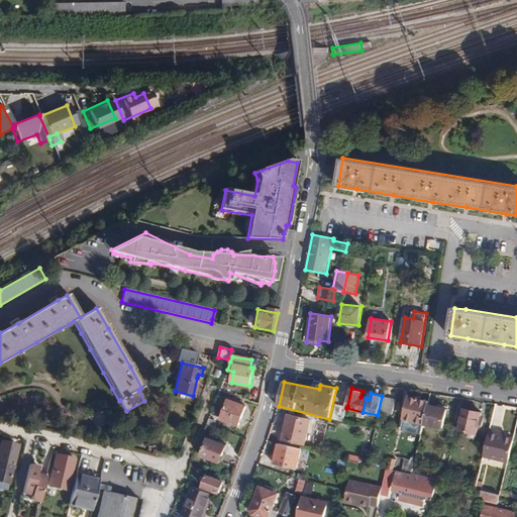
[(428,404),(429,400),(409,395),(404,418),(423,424),(428,404)]
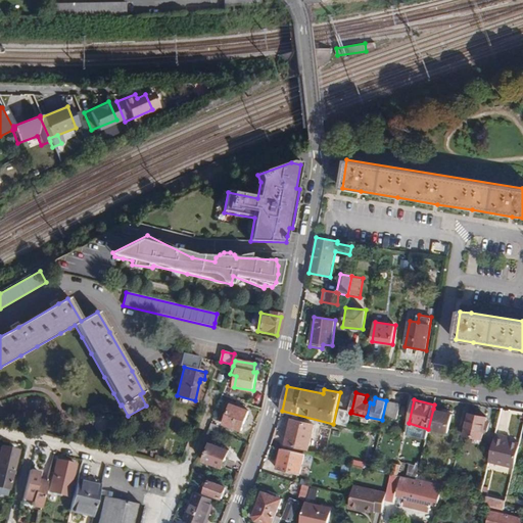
[(400,405),(387,400),(384,416),(396,419),(400,405)]
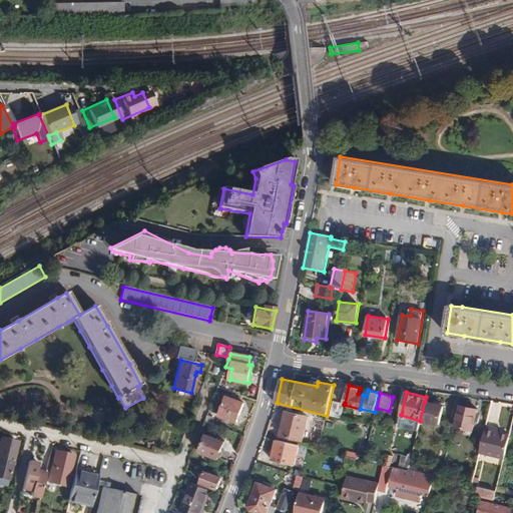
[(243,403),(225,396),(218,416),(235,423),(243,403)]
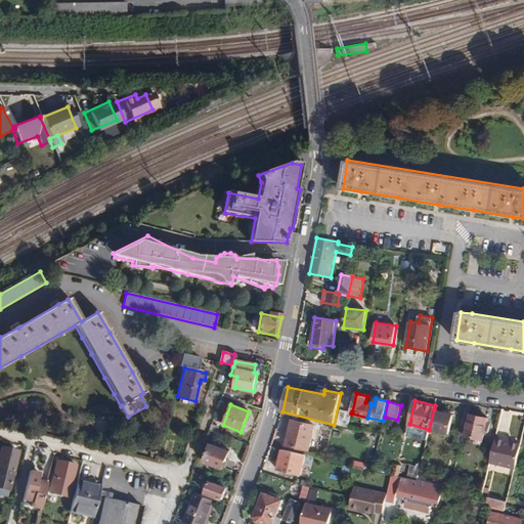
[(348,427),(351,413),(352,411),(341,409),(337,425),(348,427)]
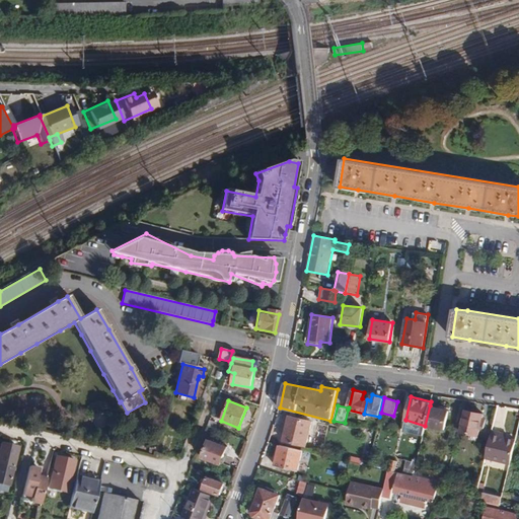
[(450,411),(430,405),(425,426),(445,431),(450,411)]
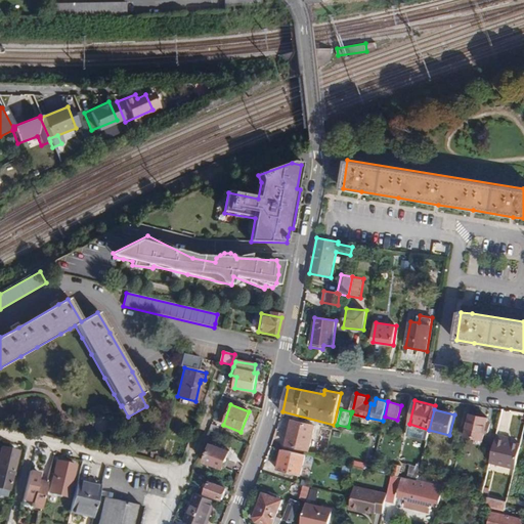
[(483,440),(487,419),(470,413),(465,436),(483,440)]
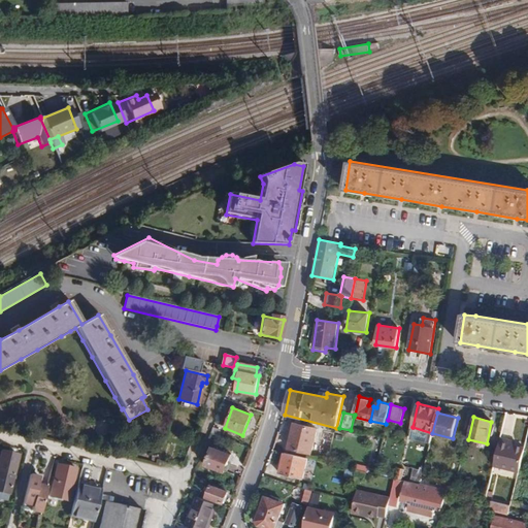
[(311,454),(318,429),(294,423),(289,449),(311,454)]
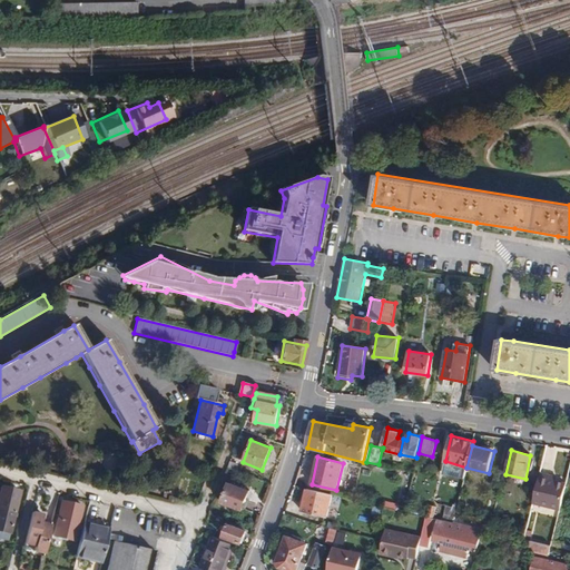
[(226,471),(234,473),(237,464),(229,462),(226,471)]
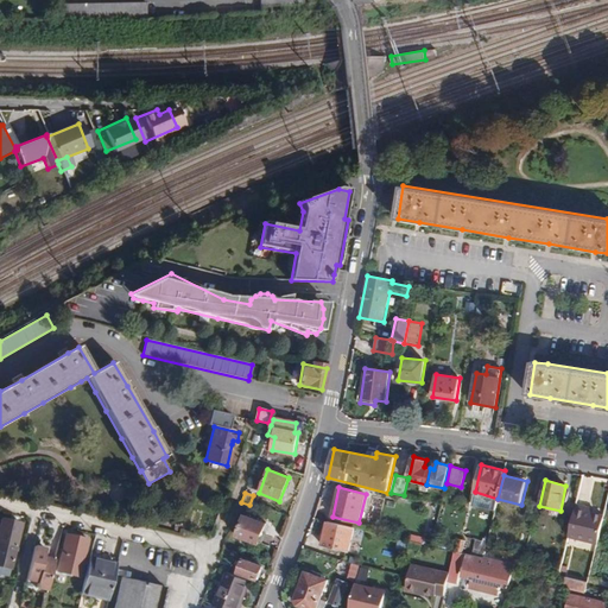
[(569,536),(597,543),(603,515),(593,513),(586,511),(586,507),(576,504),(569,536)]
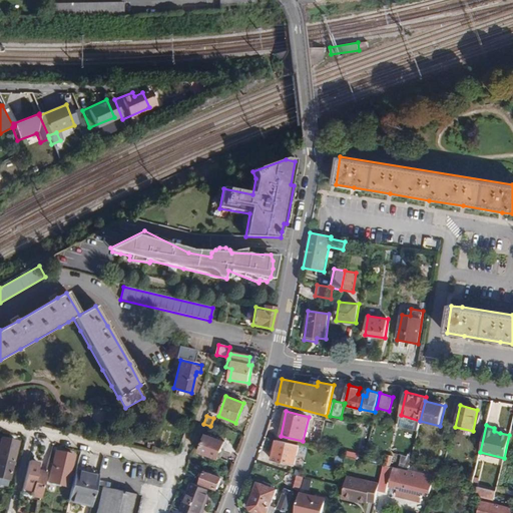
[(217,459),(224,442),(205,435),(199,452),(217,459)]
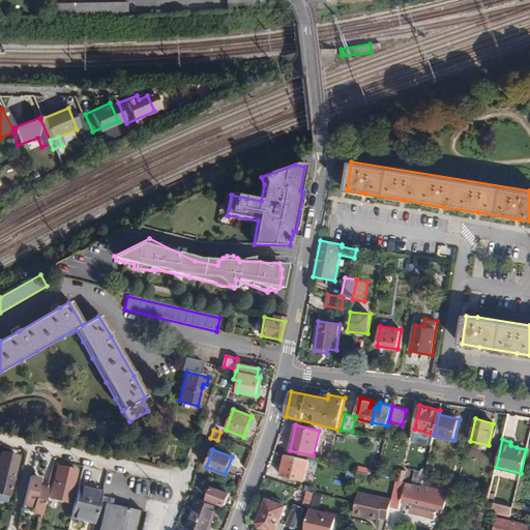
[(6,502),(18,457),(1,453),(0,455),(0,502),(0,501),(6,502)]
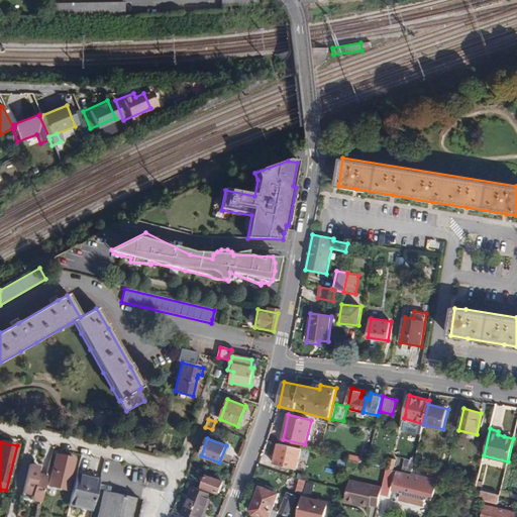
[(302,448),(280,444),(275,463),(297,469),(302,448)]
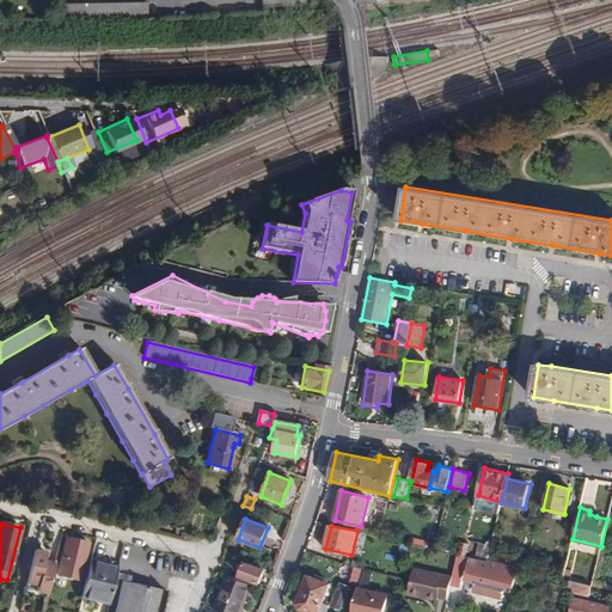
[(429,542),(414,537),(411,544),(428,548),(429,542)]
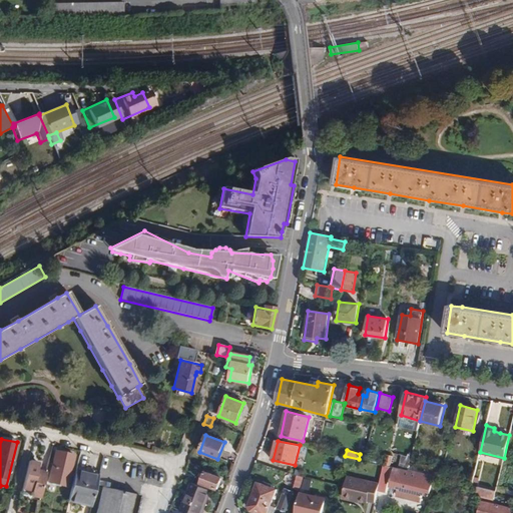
[(66,487),(73,456),(55,451),(47,483),(66,487)]
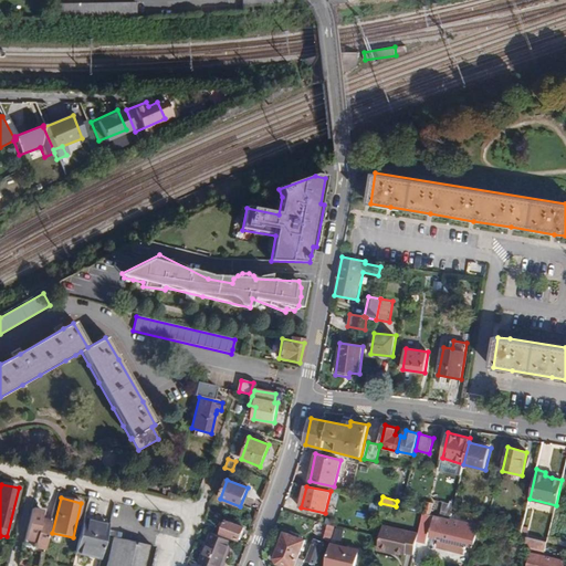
[(423,513),(431,515),(433,503),(426,502),(423,513)]
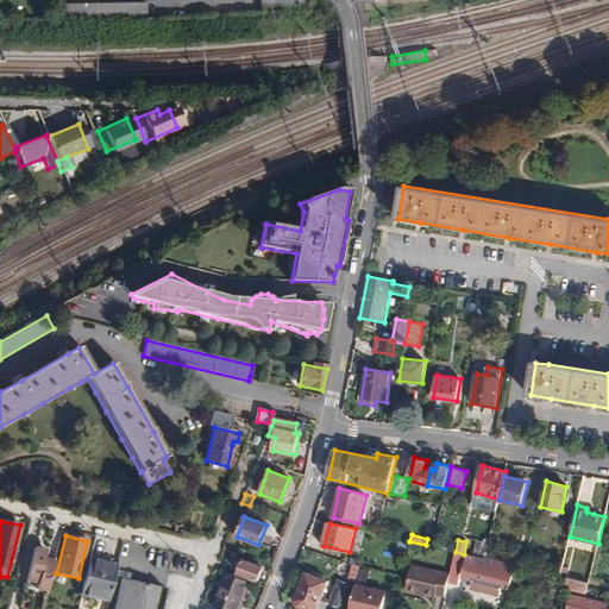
[(46,592),(54,563),(43,560),(45,551),(33,548),(25,582),(37,584),(36,590),(46,592)]
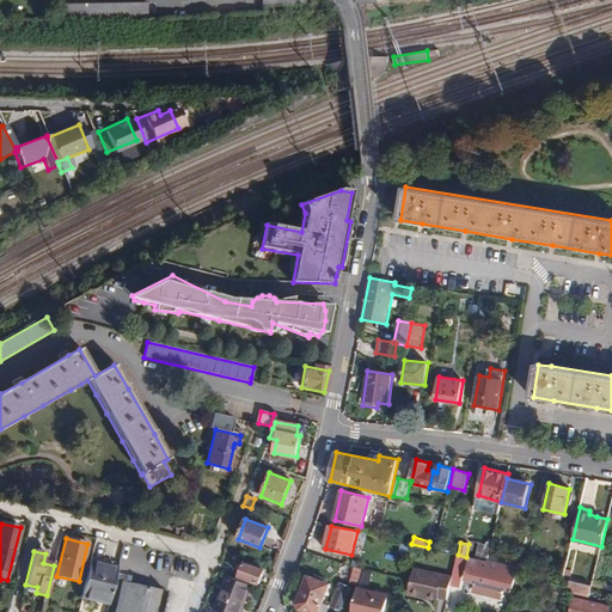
[(453,576),(451,585),(460,587),(466,557),(458,555),(453,576)]
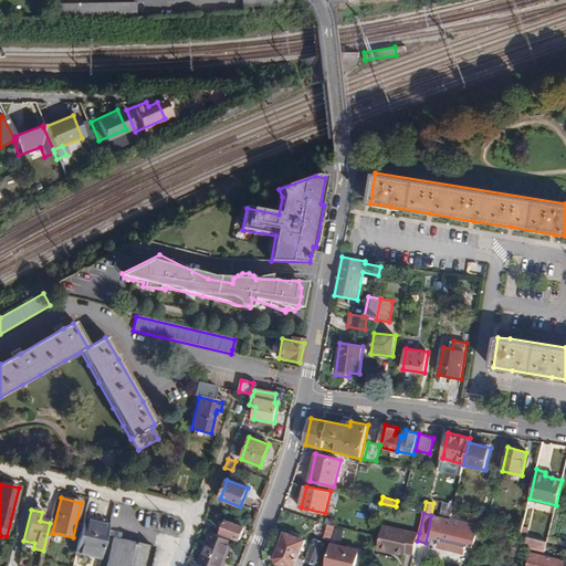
[(75,554),(101,559),(108,525),(83,520),(75,554)]
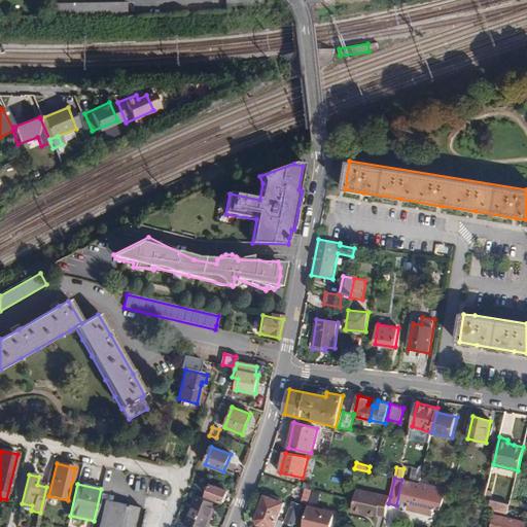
[(223,502),(227,490),(210,484),(206,496),(223,502)]
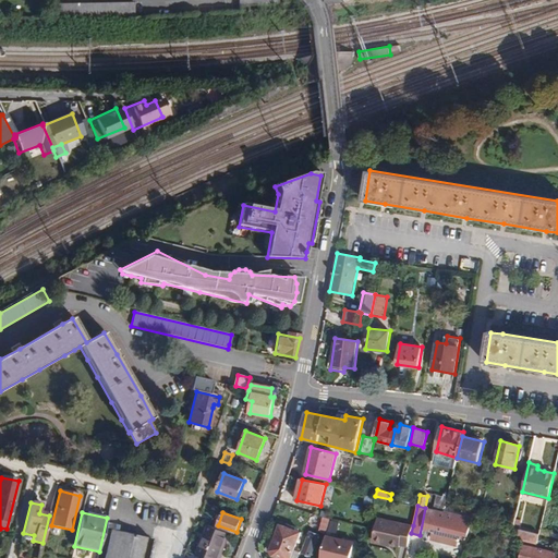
[(459,536),(468,538),(471,524),(472,519),(455,514),(453,519),(429,514),(425,529),(434,531),(432,538),(457,544),(459,536)]
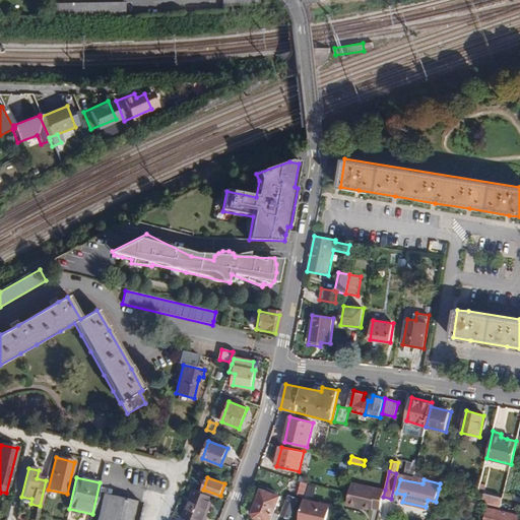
[(305,493),(307,482),(300,481),(298,492),(305,493)]
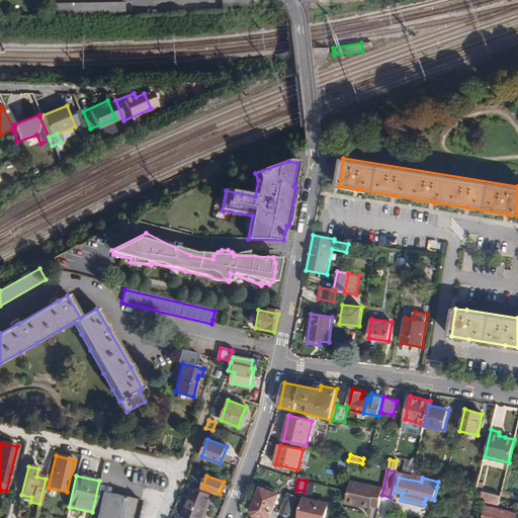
[(371,506),(378,507),(381,495),(383,488),(351,481),(346,501),(371,507),(371,506)]
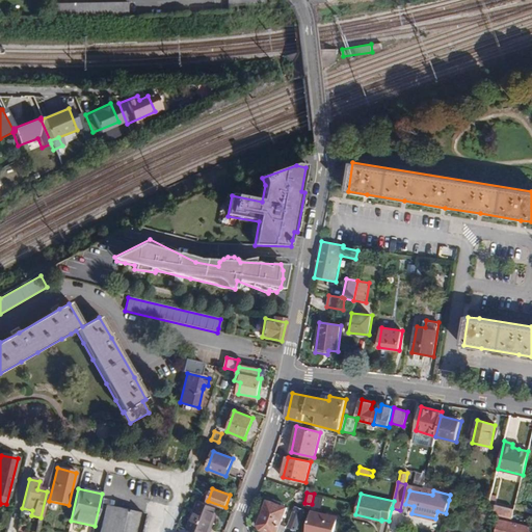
[(261,530),(266,531),(284,531),(286,527),(281,525),(288,507),(268,500),(259,525),(261,530)]
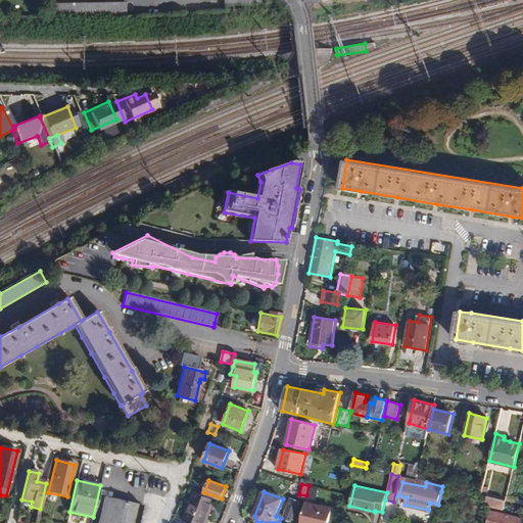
[(189,522),(205,522),(216,500),(195,492),(184,521),(189,522)]
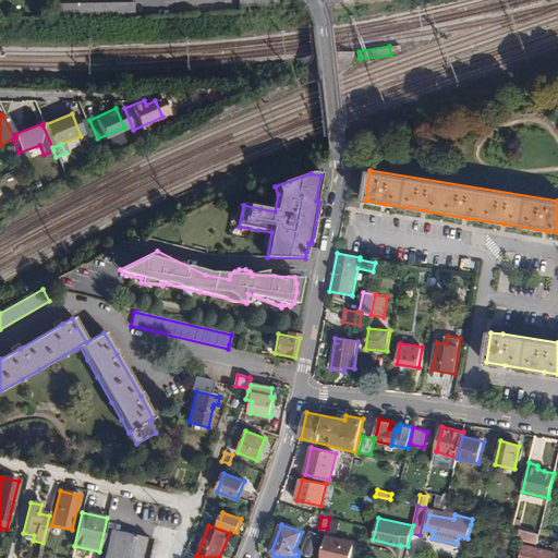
[(537,534),(520,530),(519,536),(536,541),(537,534)]
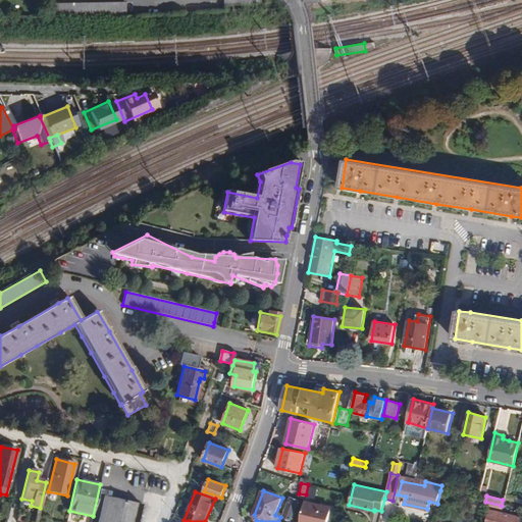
[(96,521),(137,521),(141,505),(103,497),(96,521)]
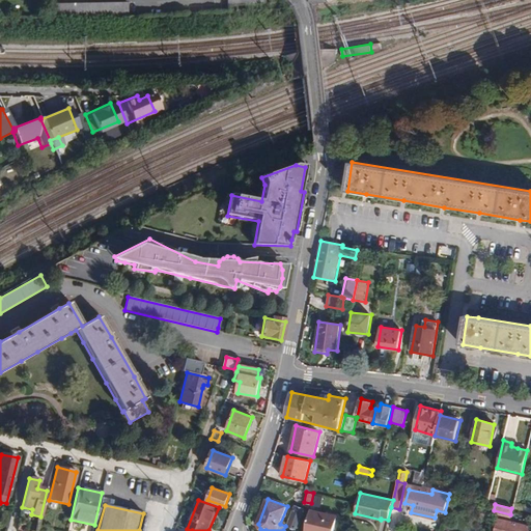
[(287,526),(296,529),(304,509),(296,506),(287,526)]
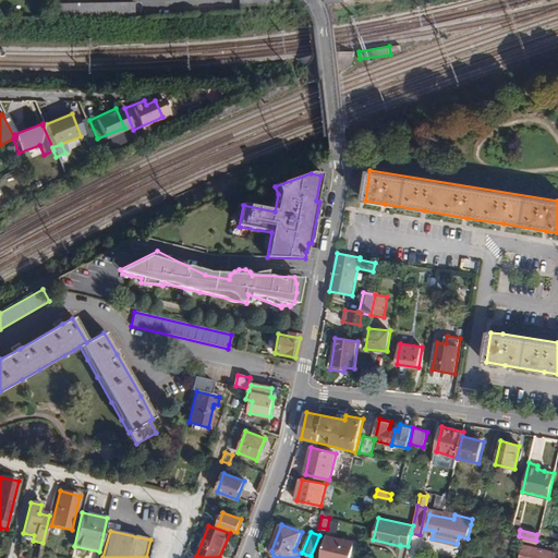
[(327,536),(322,557),(350,557),(354,542),(327,536)]
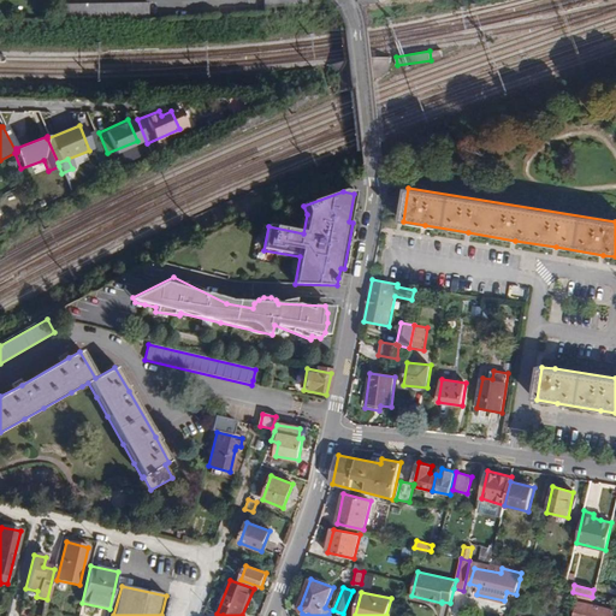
[(615,615),(615,612),(615,610),(578,600),(573,615),(615,615)]
